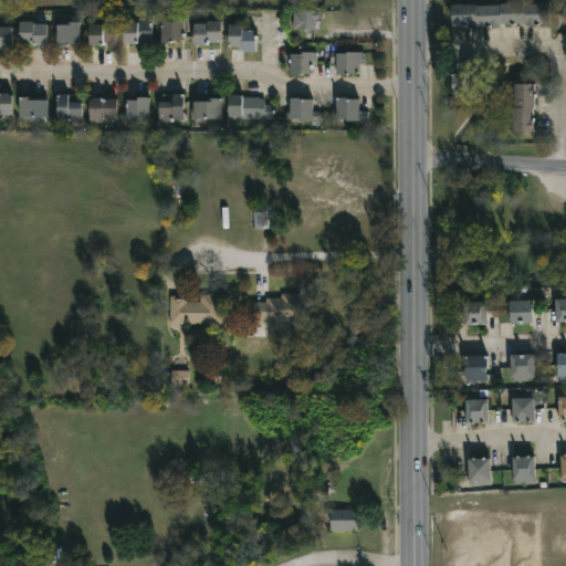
[(549,25),(549,4),(452,6),(452,27),(549,25)]
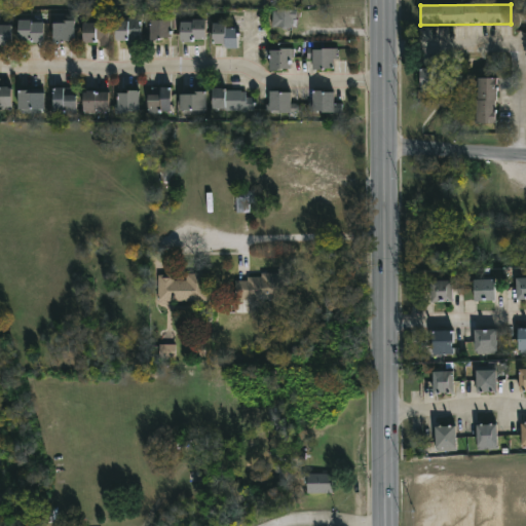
[(296,11),(296,29),(271,29),(271,11),(296,11)]
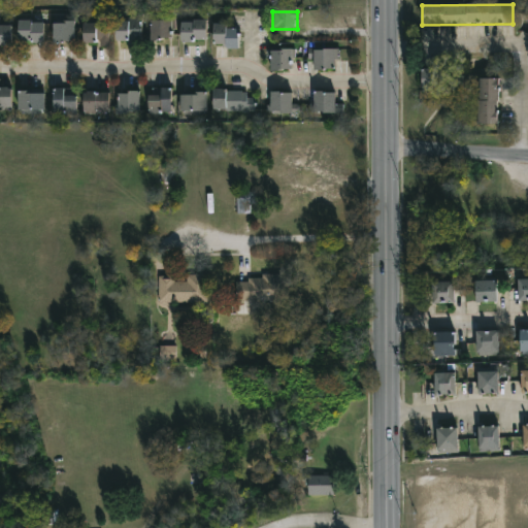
[(151,20),(170,20),(170,42),(151,42),(151,20)]
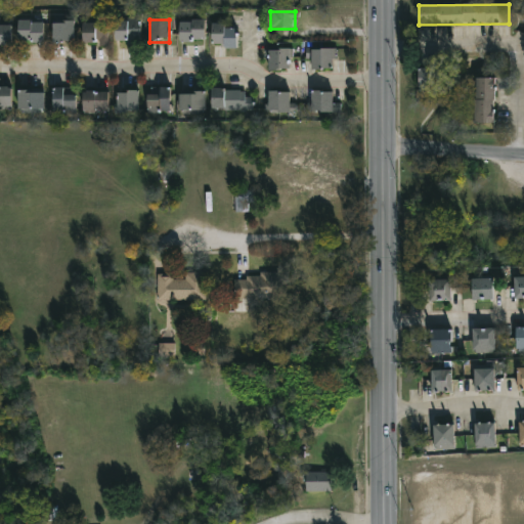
[(51,43),(51,22),(73,22),(73,43),(51,43)]
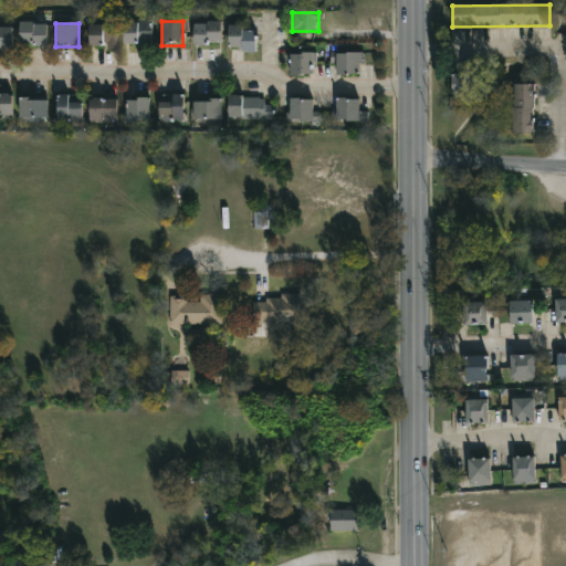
[(152,23),(152,46),(123,46),(123,23),(152,23)]
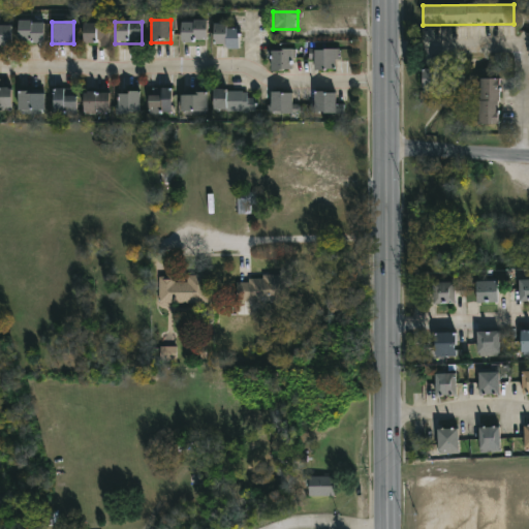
[(180,43),(180,22),(206,22),(206,43),(180,43)]
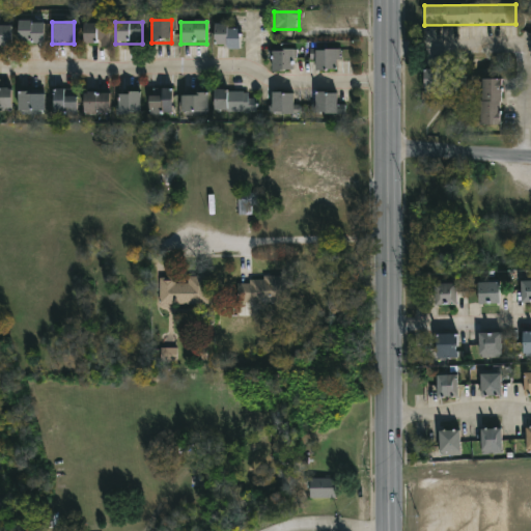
[(18,44),(18,23),(44,23),(44,44),(18,44)]
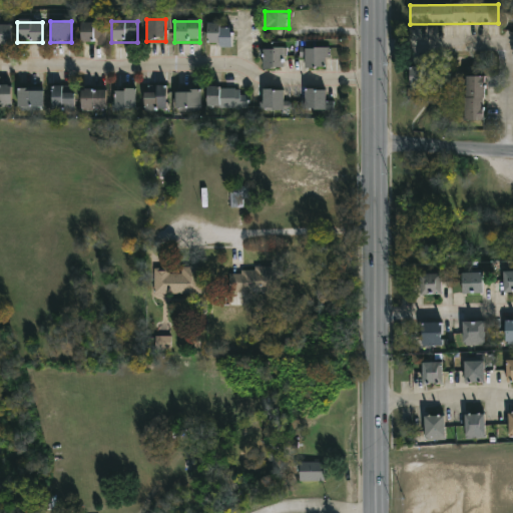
[(78,22),(105,22),(105,44),(78,44),(78,22)]
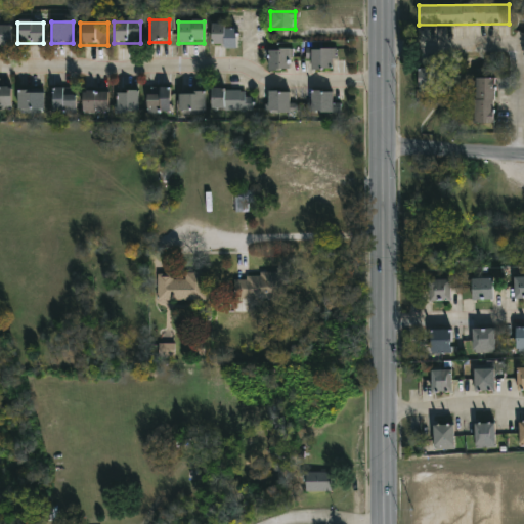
[(0,26),(11,26),(11,46),(0,46),(0,26)]
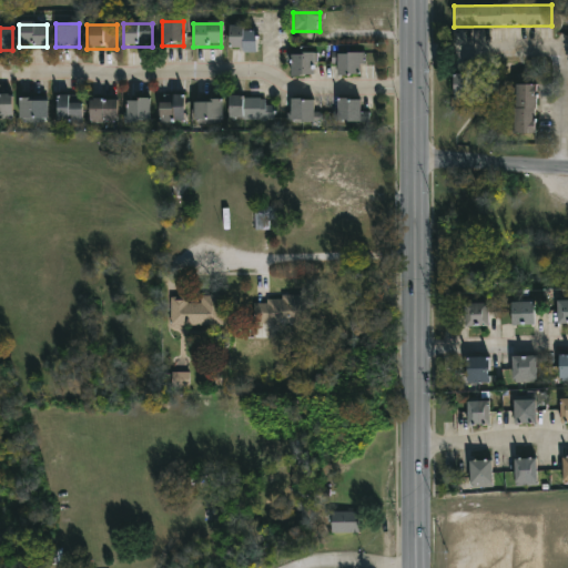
[(256,51),(229,51),(229,28),(256,28),(256,51)]
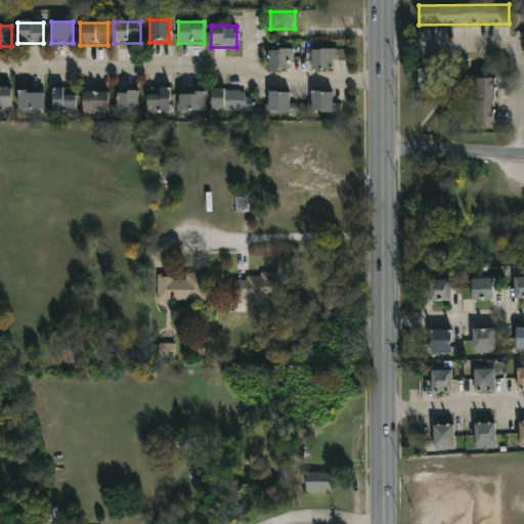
[(292,71),(268,71),(268,49),(292,49),(292,71)]
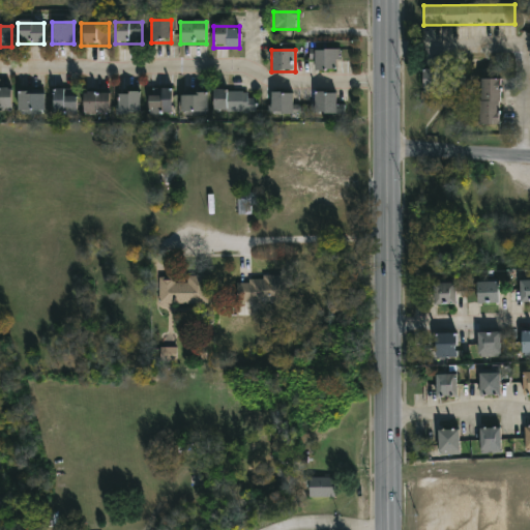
[(339,51),(339,71),(313,71),(313,51),(339,51)]
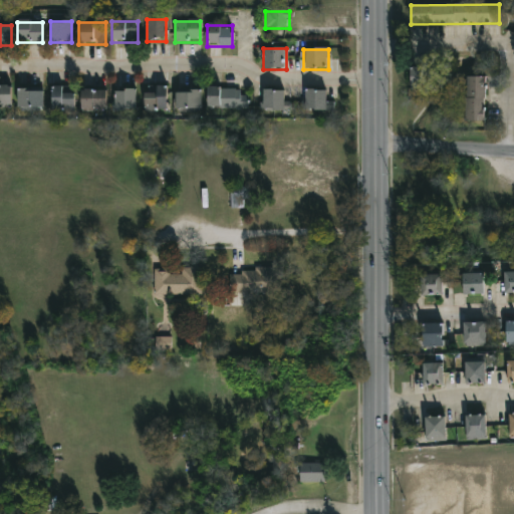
[(411,67),(412,90),(424,90),(424,77),(433,77),(432,56),(422,56),(422,67),(411,67)]
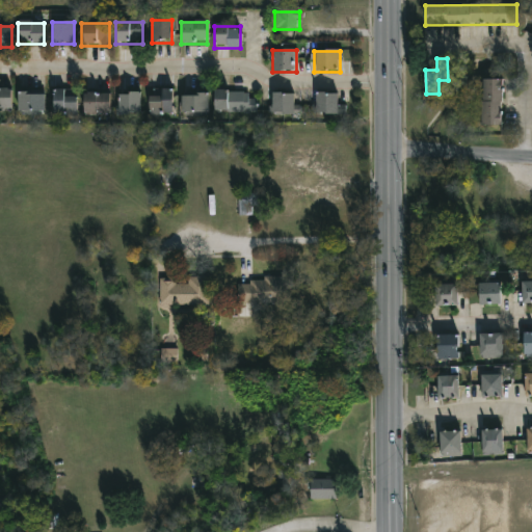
[(482,125),(502,126),(503,80),(483,79),(482,125)]
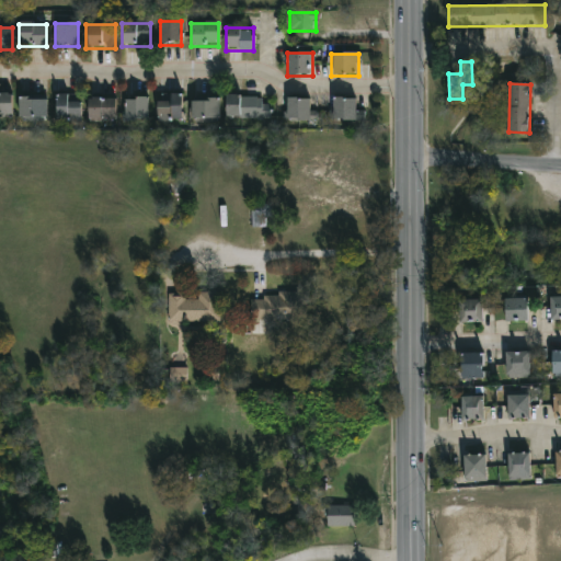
[(0,94),(12,94),(12,116),(0,116),(0,94)]
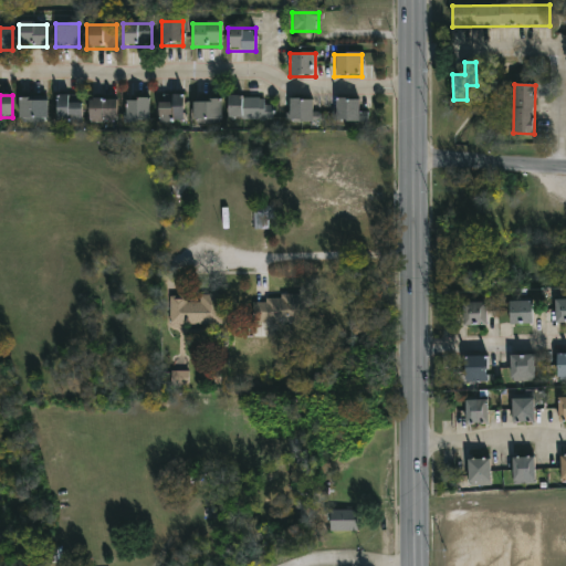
[(182,121),(158,121),(158,103),(170,103),(170,95),(182,95),(182,121)]
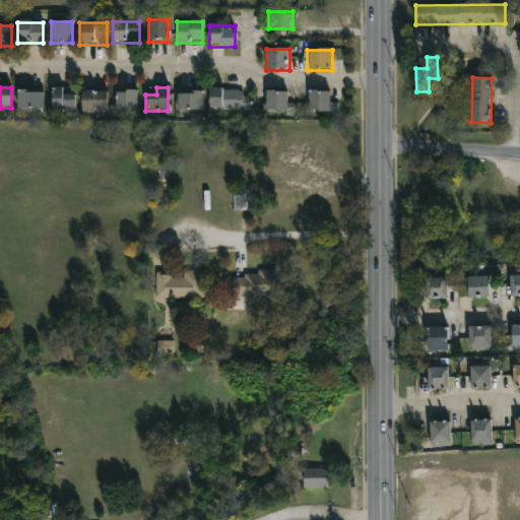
[(75,112),(53,112),(53,89),(75,89),(75,112)]
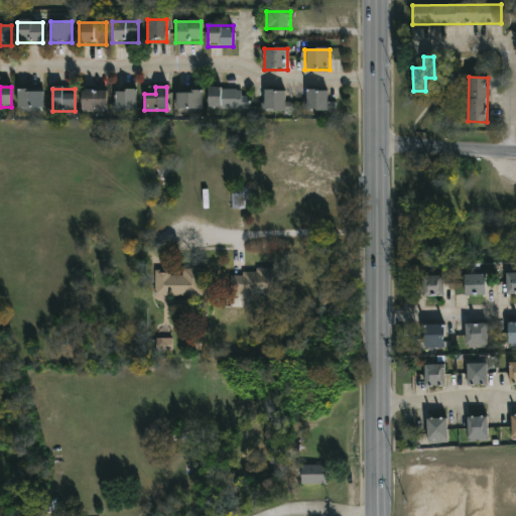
[(248,110),(211,113),(209,91),(222,90),(222,97),(247,95),(248,110)]
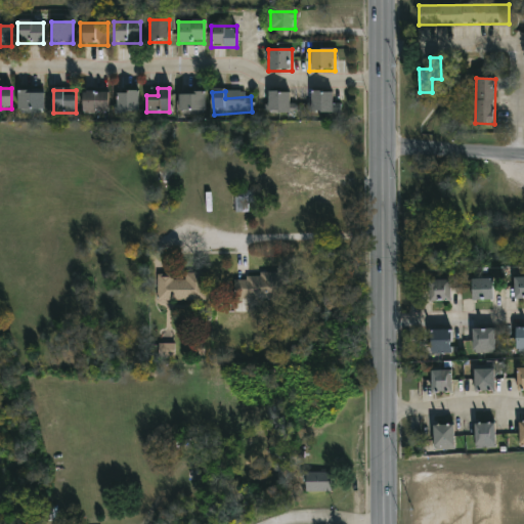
[(43,111),(17,111),(17,92),(43,92),(43,111)]
